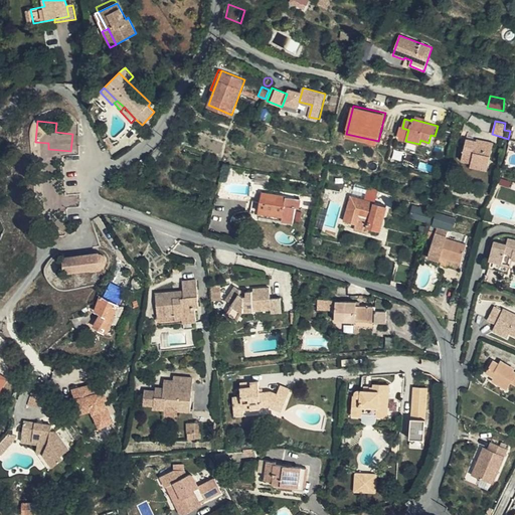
[(399,136),(406,137),(408,130),(402,128),(399,136)]
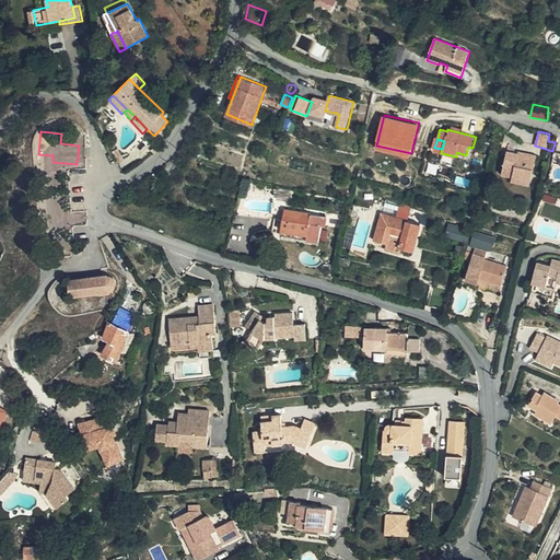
[(518,152),(518,153),(517,158),(506,156),(501,179),(529,185),(536,155),(518,152)]
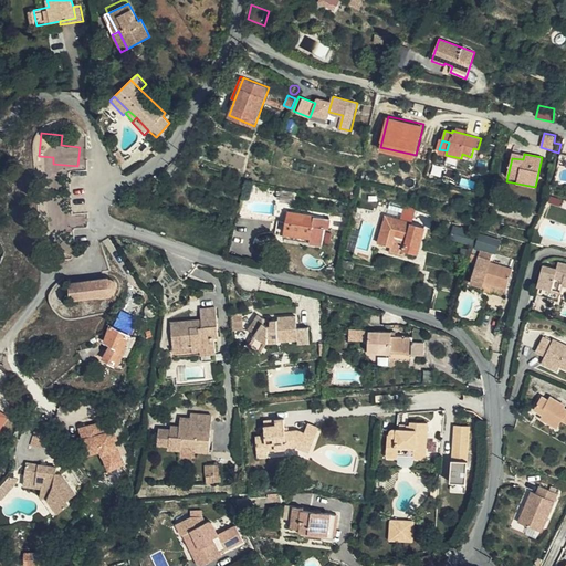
[(311,239),(310,242),(323,244),(325,228),(329,229),(332,219),(287,212),(285,233),(311,239)]
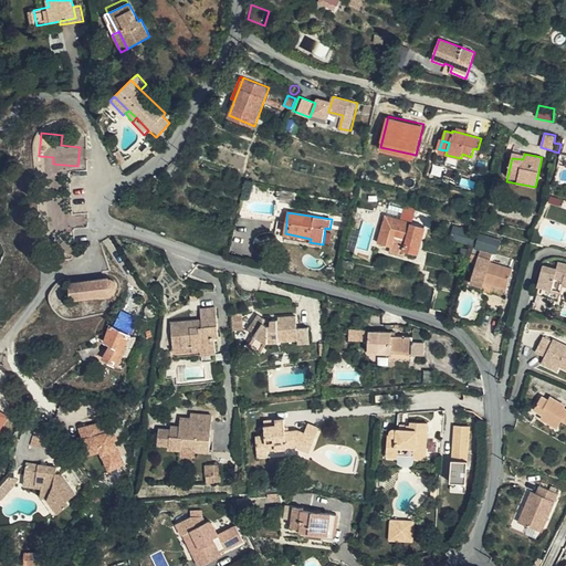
[(386,216),(378,243),(391,245),(390,251),(402,254),(404,250),(419,253),(426,227),(386,216)]
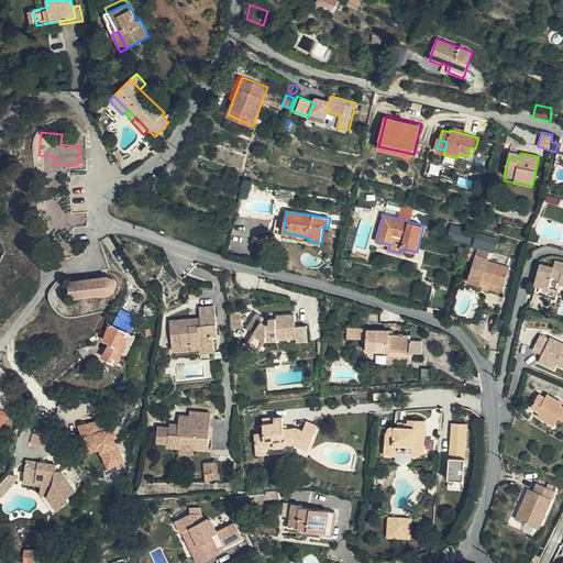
[(471,243),(476,231),(453,222),(449,235),(471,243)]
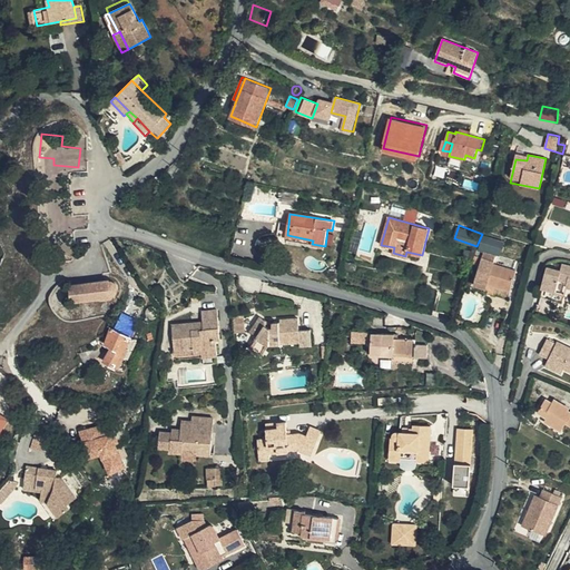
[(491,251),(499,253),(501,243),(488,239),(485,246),(492,247),(491,251)]
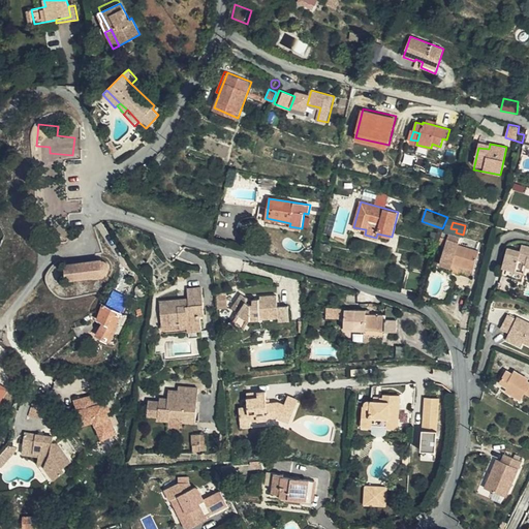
[(458,244),(460,237),(448,232),(441,259),(453,262),(461,265),(473,270),(478,250),(463,246),(458,244)]
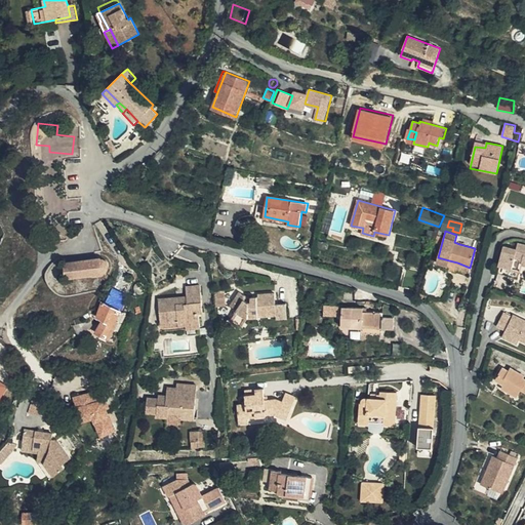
[(342,242),(345,236),(329,232),(328,238),(342,242)]
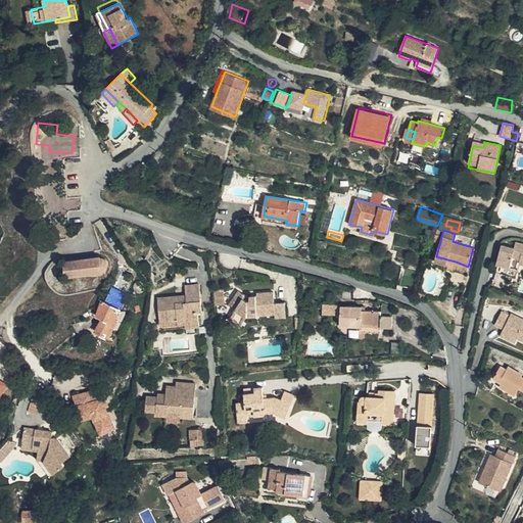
[(522,243),(516,242),(515,248),(503,245),(497,265),(510,268),(513,257),(520,258),(519,264),(522,265),(522,243)]
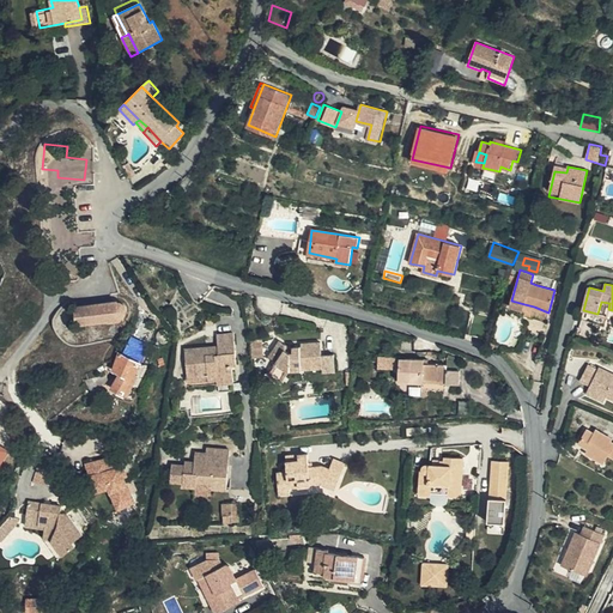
[(113,298),(78,302),(80,322),(113,317),(113,320),(123,319),(123,316),(126,314),(128,311),(128,305),(126,302),(122,299),(121,299),(121,298),(113,298)]
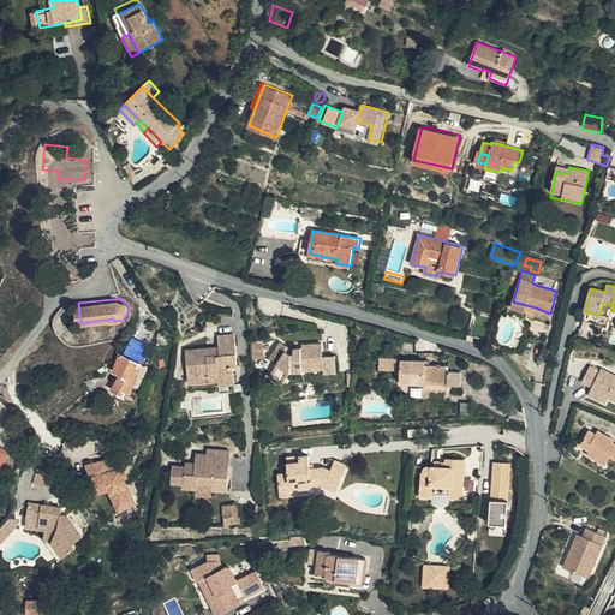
[(526,305),(513,302),(512,309),(524,312),(526,305)]
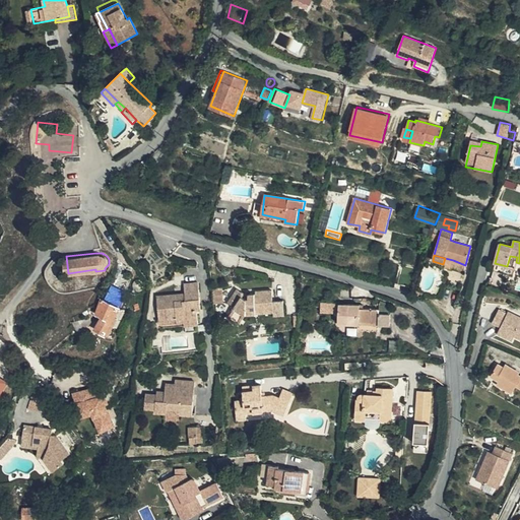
[(514,268),(516,262),(517,257),(510,256),(507,266),(514,268)]
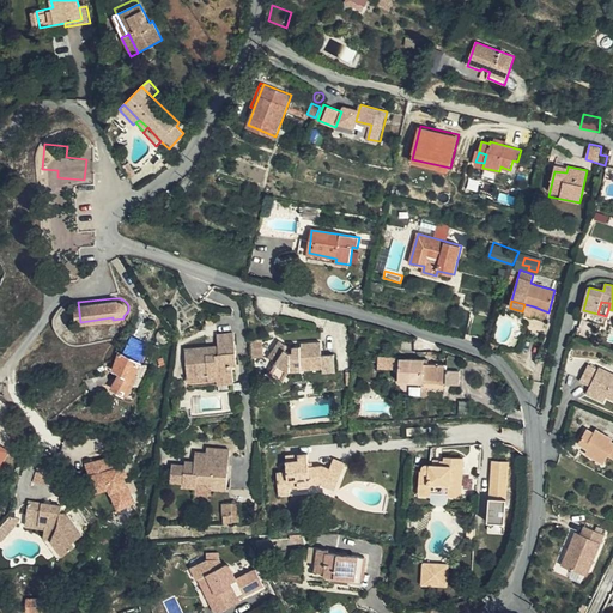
[(532,317),(534,307),(525,304),(522,311),(522,314),(532,317)]
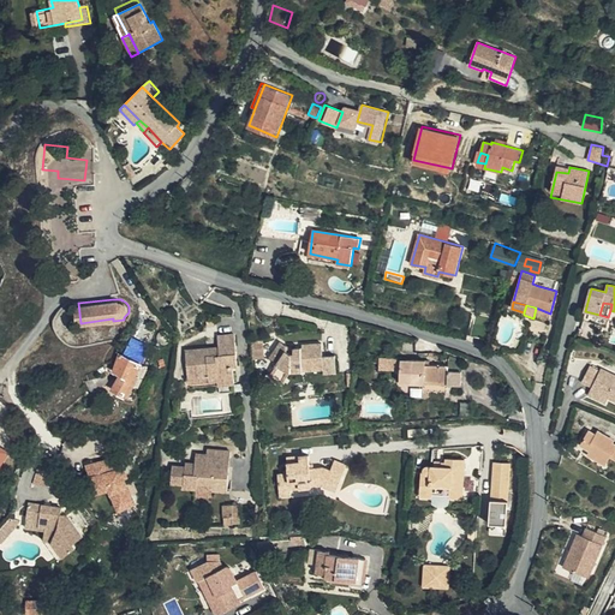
[(599,315),(585,311),(583,320),(598,323),(599,315)]
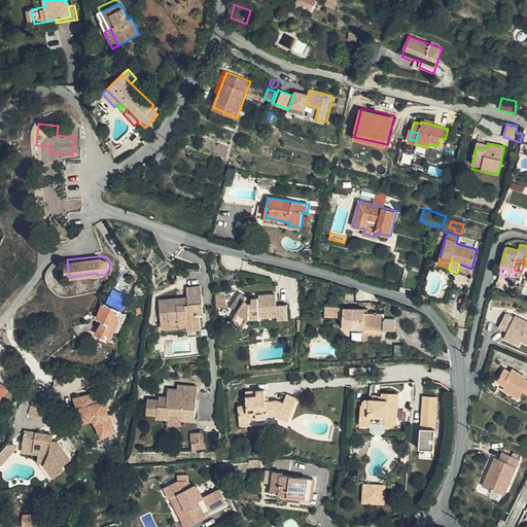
[(520,279),(521,272),(514,270),(513,277),(520,279)]
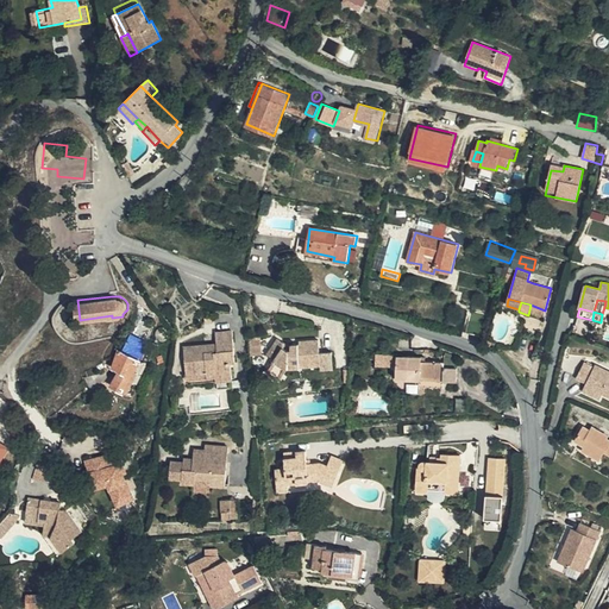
[(168,338),(169,333),(167,328),(163,327),(158,327),(156,331),(155,337),(158,340),(164,340),(168,338)]
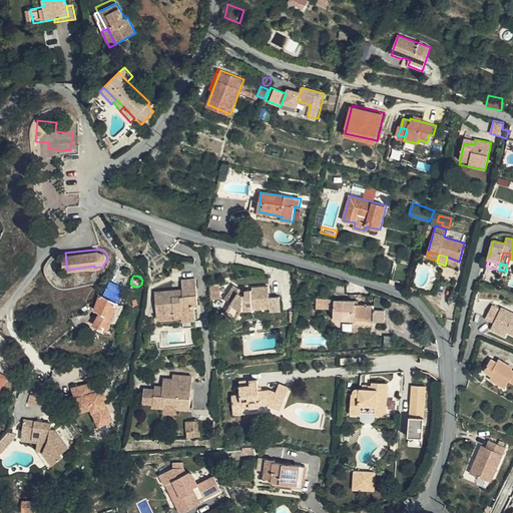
[(173,315),(174,319),(182,318),(183,321),(196,320),(194,306),(199,306),(195,280),(181,281),(182,290),(183,296),(172,297),(171,292),(154,294),(157,317),(173,315)]
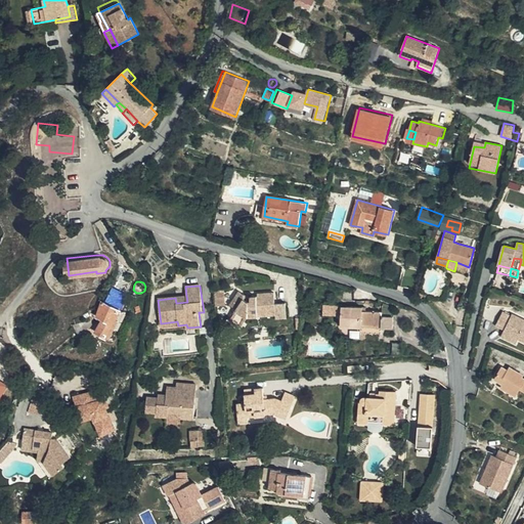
[(103,300),(102,300),(98,315),(103,318),(97,332),(112,339),(125,311),(122,309),(128,296),(113,288),(106,301),(103,300)]
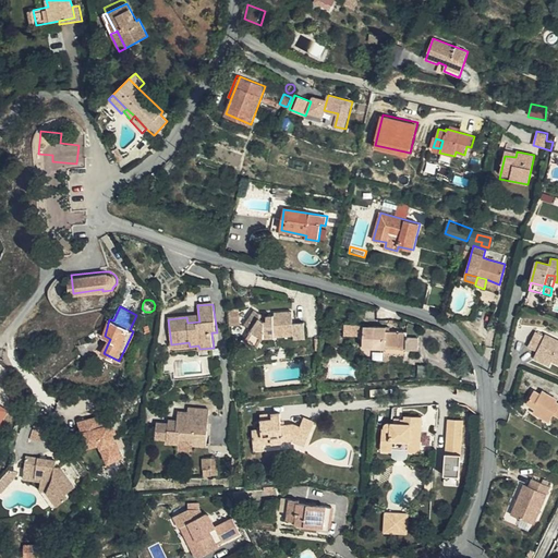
[(259,318),(261,316),(254,312),(244,326),(252,330),(244,342),(256,351),(265,337),(293,335),(293,340),(305,339),(304,323),(292,323),(291,312),(274,313),(274,315),(267,316),(267,320),(263,320),(259,318)]
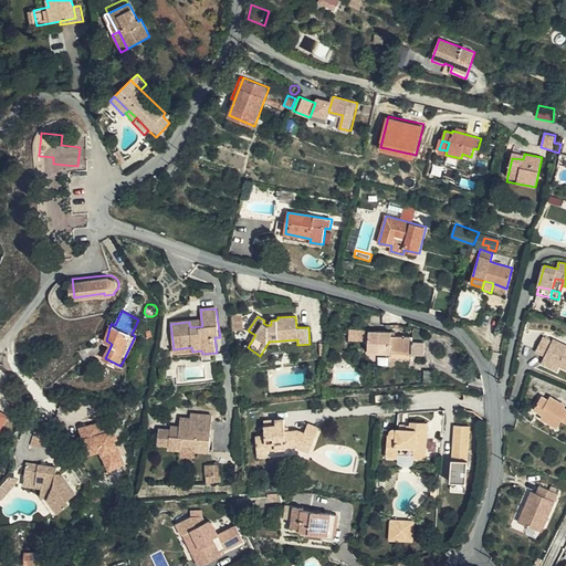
[(350,327),(350,339),(368,339),(368,327),(350,327)]
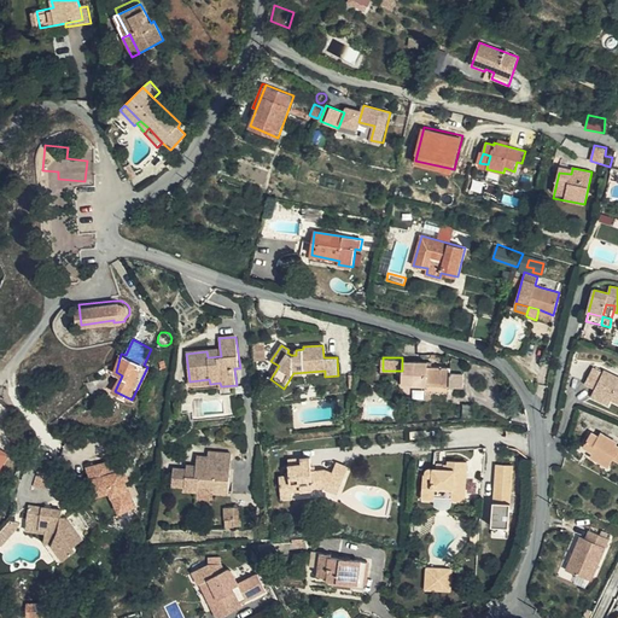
[(427,367),(427,362),(403,361),(403,385),(426,385),(426,383),(450,383),(450,386),(464,386),(464,373),(450,373),(450,368),(431,367),(427,367)]
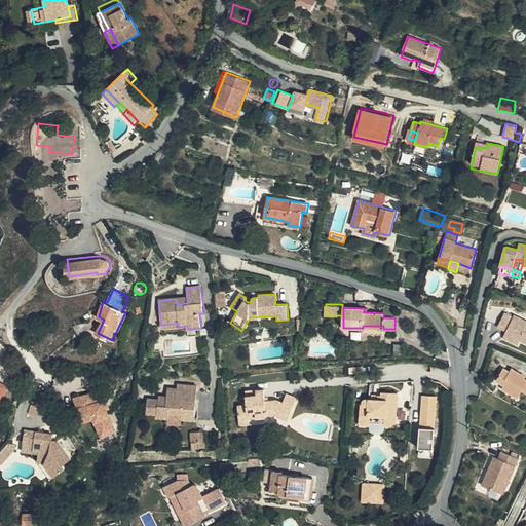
[(525,323),(521,321),(522,318),(514,314),(514,316),(503,312),(497,326),(505,330),(504,332),(520,339),(525,341),(525,323)]
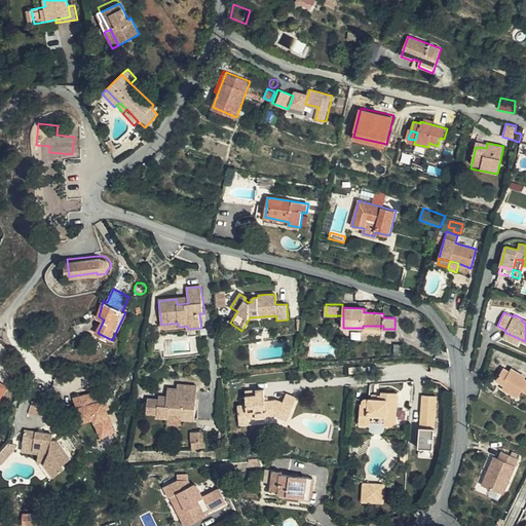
[(91,322),(85,324),(88,330),(95,327),(91,322)]
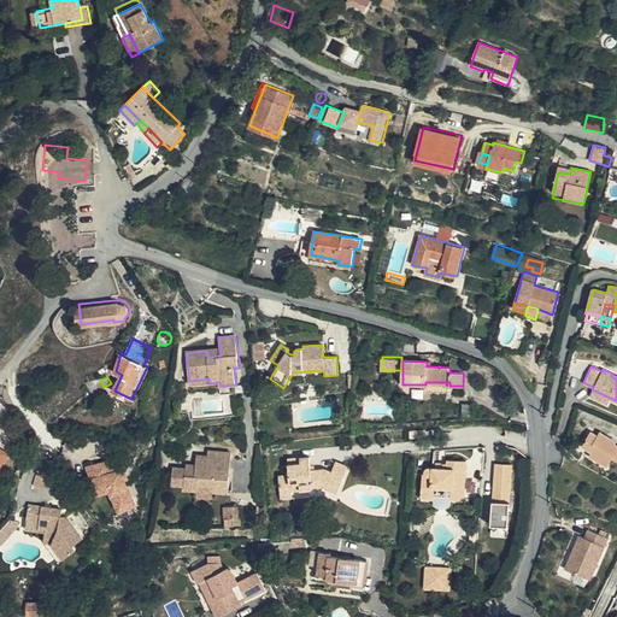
[(104,387),(100,380),(88,386),(93,395),(105,389),(104,387)]
